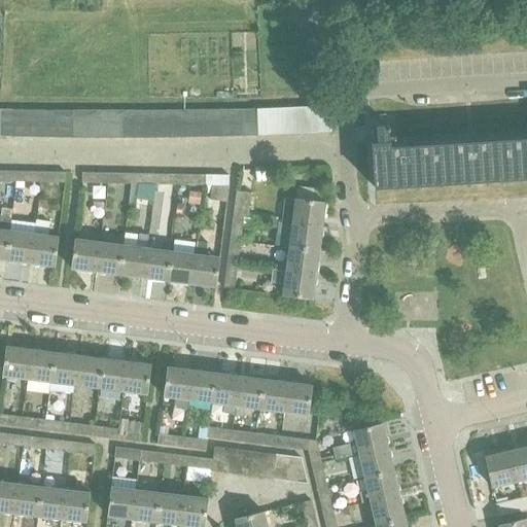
[(330,106),(256,109),(257,135),(331,132),(330,106)]
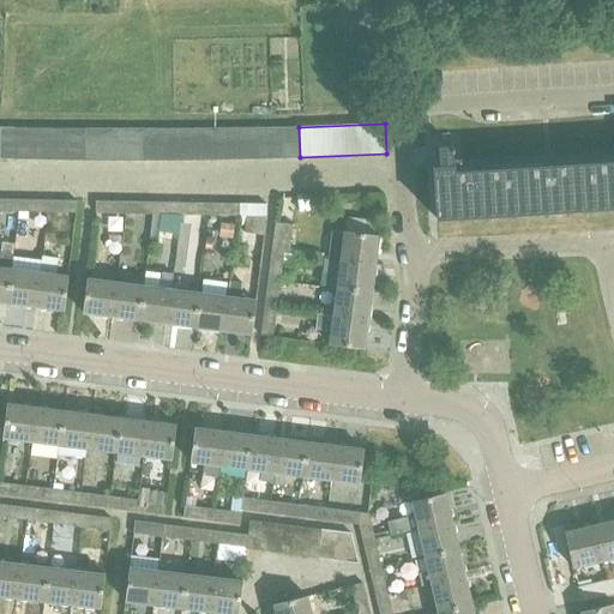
[(299,127),(284,128),(286,158),(300,157),(299,127)]
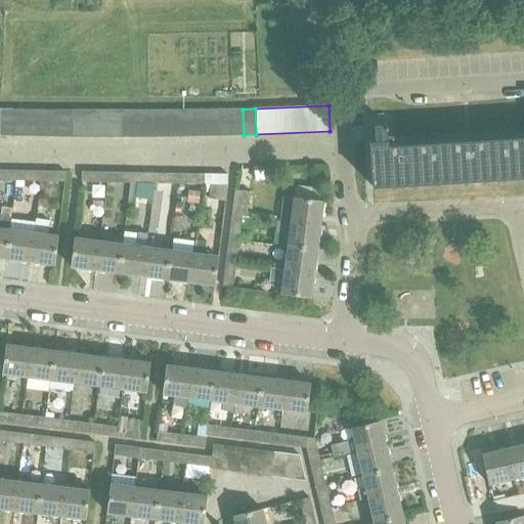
[(0,136),(13,136),(13,111),(1,110),(0,136)]
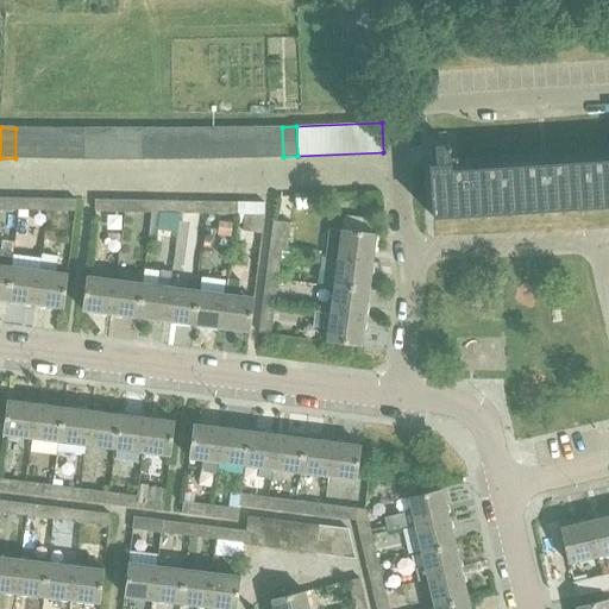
[(253,127),(240,129),(240,158),(255,158),(253,127)]
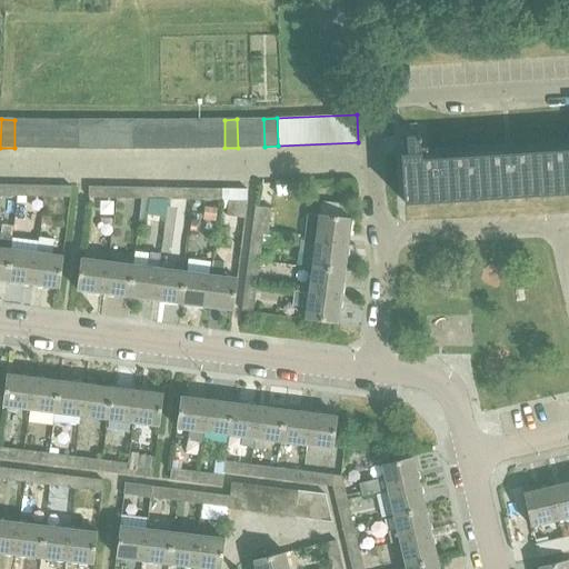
[(250,119),(237,119),(238,148),(251,147),(250,119)]
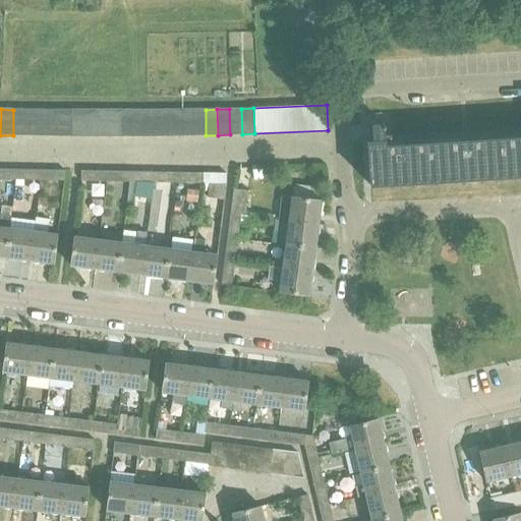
[(241,109),(229,109),(230,134),(242,134),(241,109)]
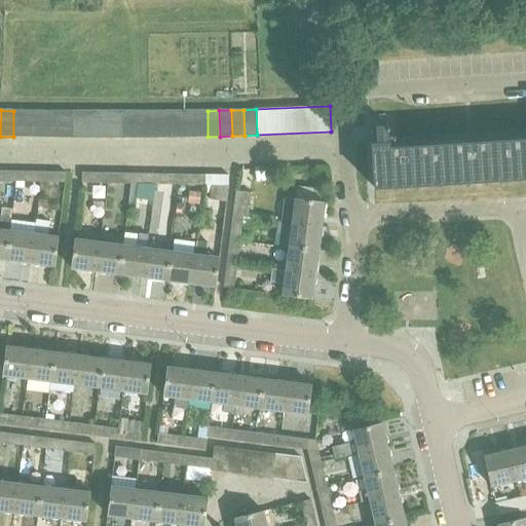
[(13,137),(25,137),(26,111),(13,111),(13,137)]
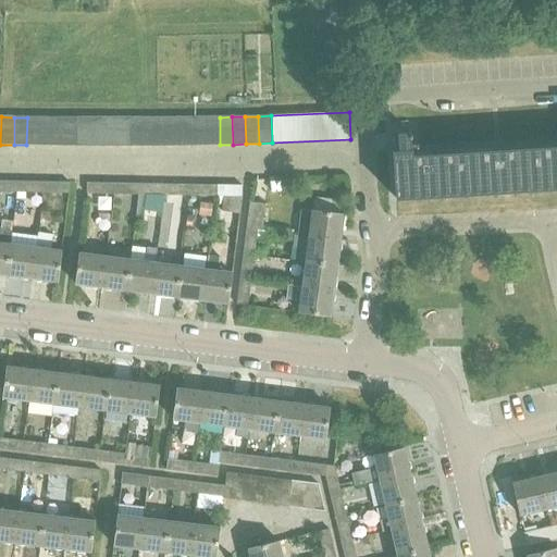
[(26,145),(39,146),(39,118),(27,118),(26,145)]
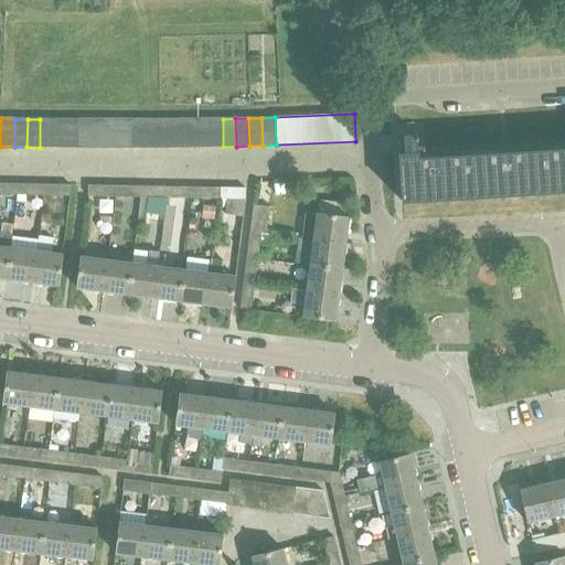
[(40,148),(53,148),(53,119),(40,119),(40,148)]
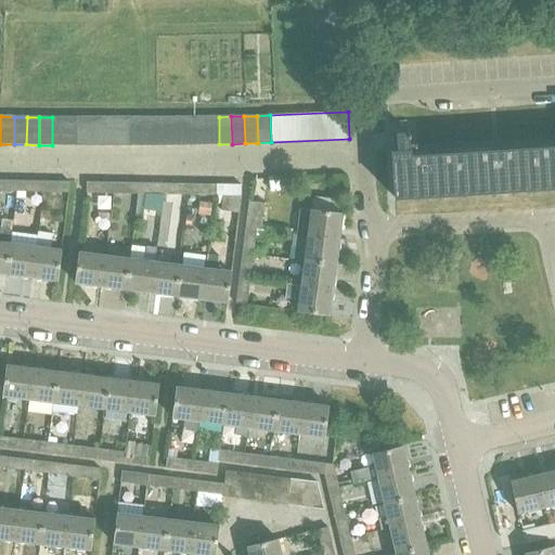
[(52,145),(65,145),(65,118),(52,117),(52,145)]
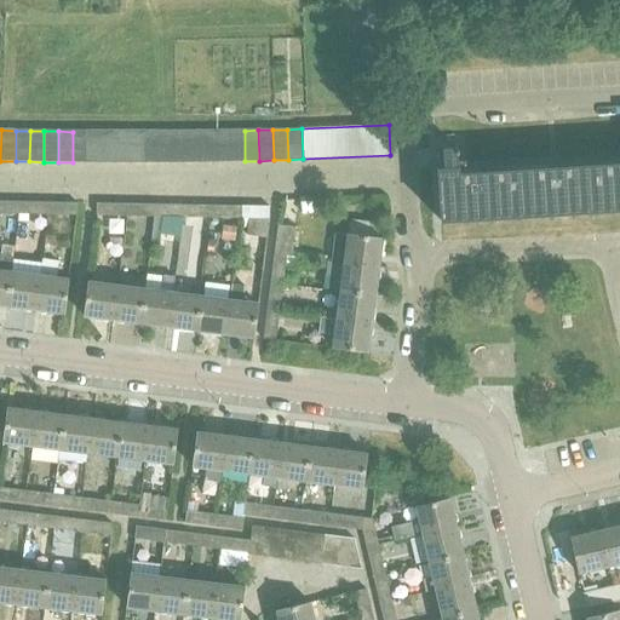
[(201,131),(187,132),(187,162),(201,162),(201,131)]
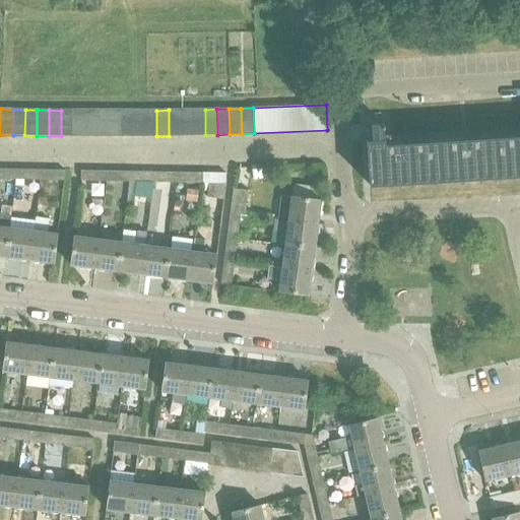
[(181,110),(169,110),(169,136),(181,136),(181,110)]
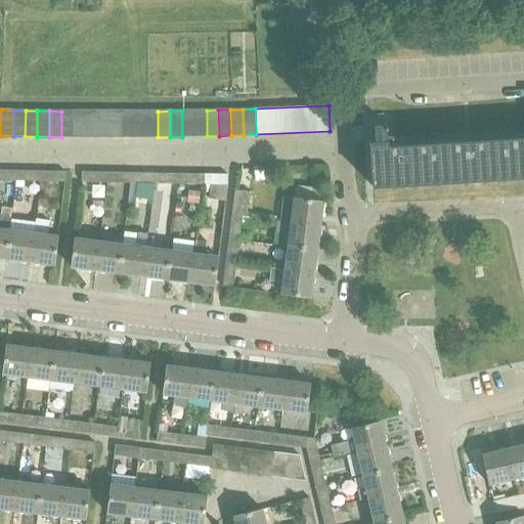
[(194,111),(182,111),(182,137),(194,136),(194,111)]
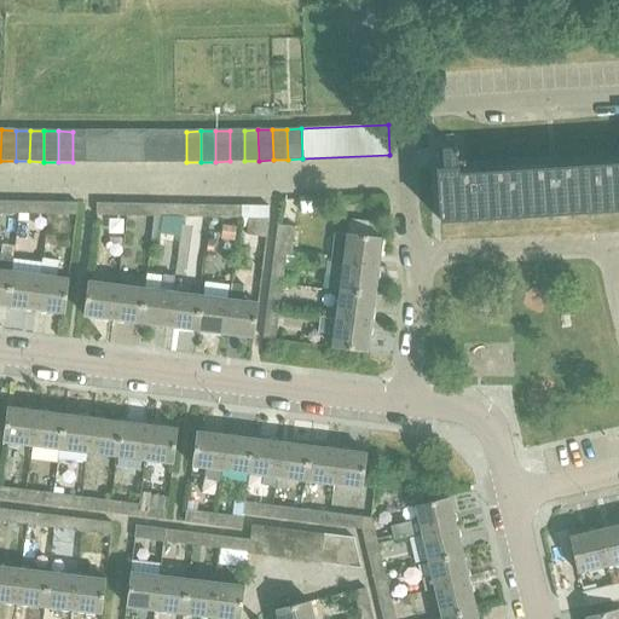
[(244,131),(230,131),(230,161),(244,161),(244,131)]
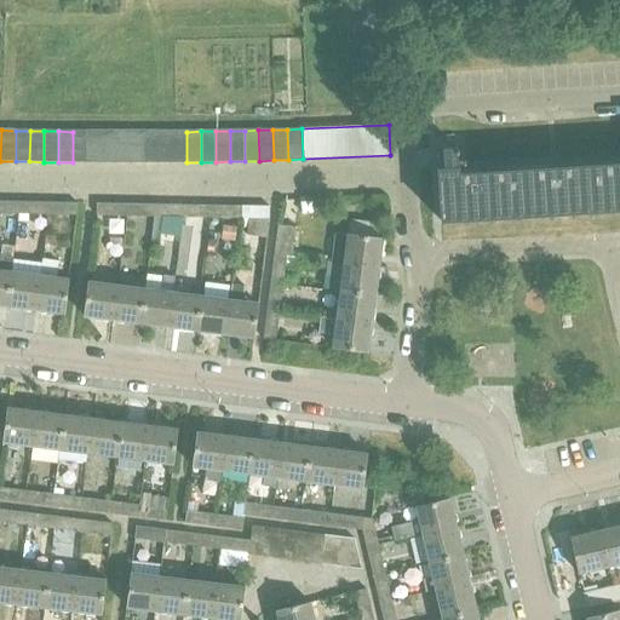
[(73,162),(86,164),(86,132),(73,132),(73,162)]
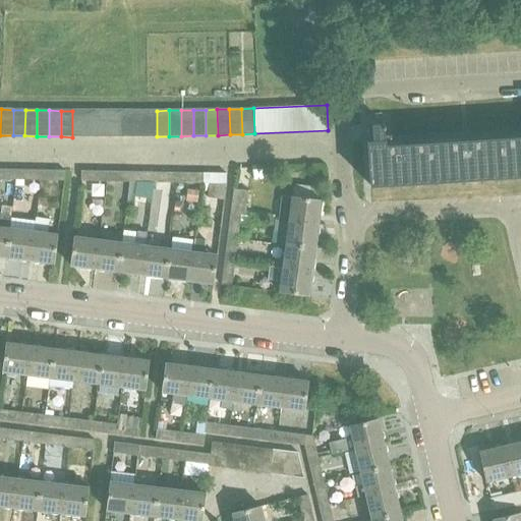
[(72,111),(72,137),(84,137),(84,111),(72,111)]
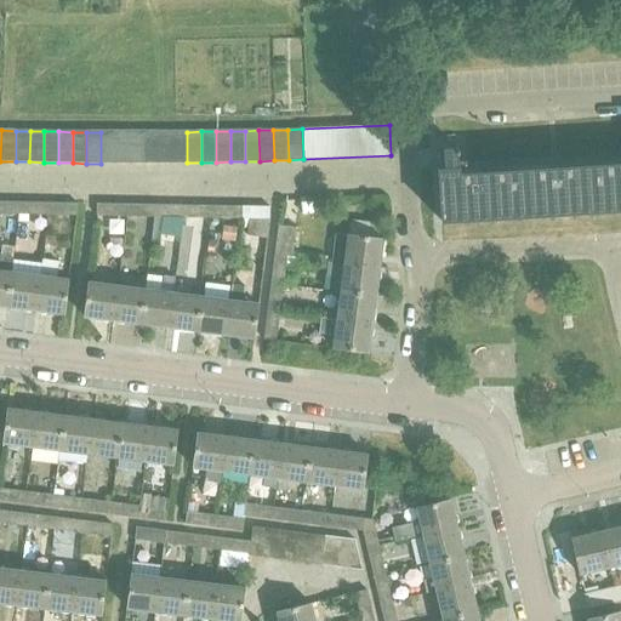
[(115,132),(101,132),(101,164),(115,164),(115,132)]
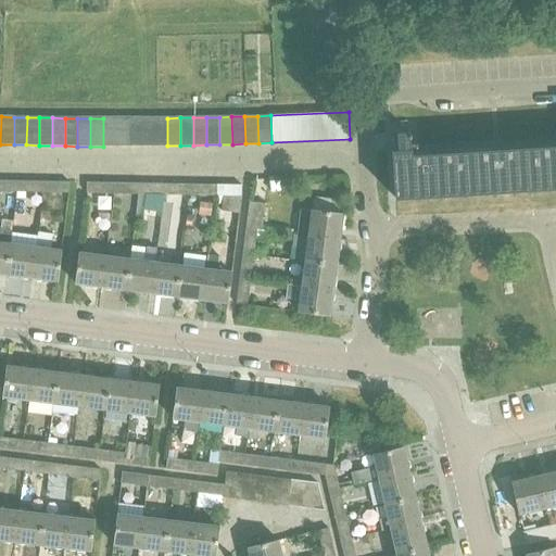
[(116,118),(103,118),(103,147),(116,146),(116,118)]
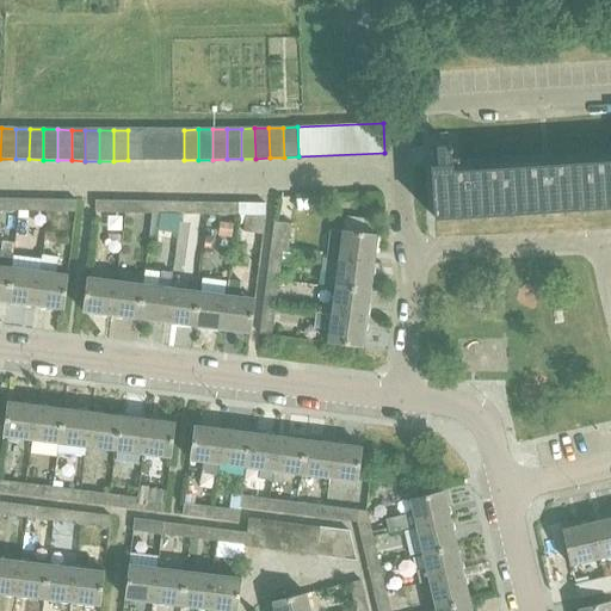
[(142,130),(128,130),(128,160),(142,161),(142,130)]
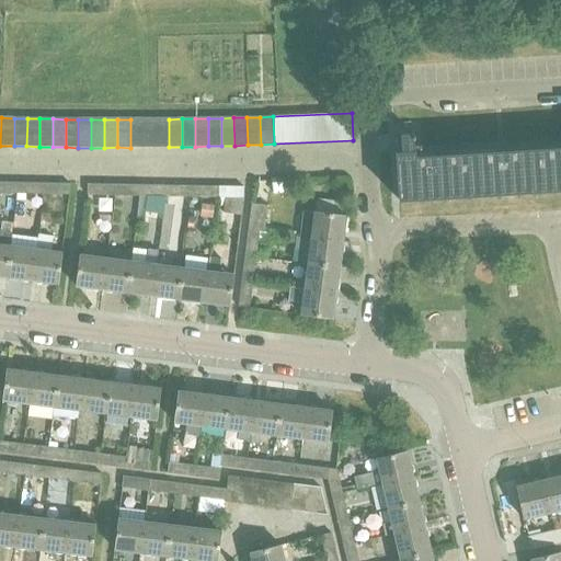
[(144,119),(130,119),(130,148),(144,147),(144,119)]
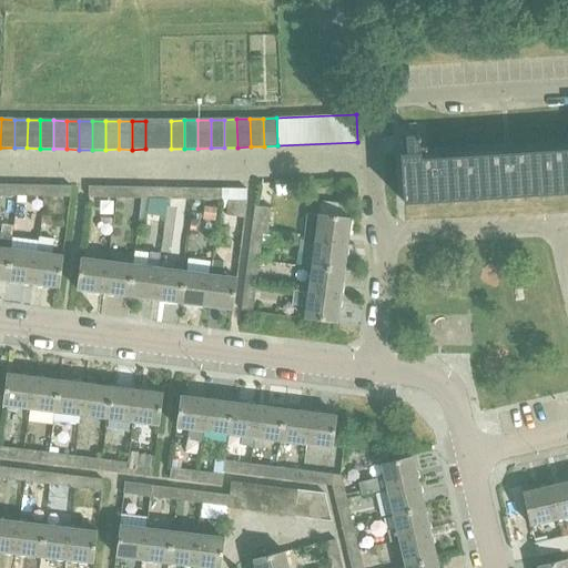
[(159,121),(145,121),(145,149),(159,149),(159,121)]
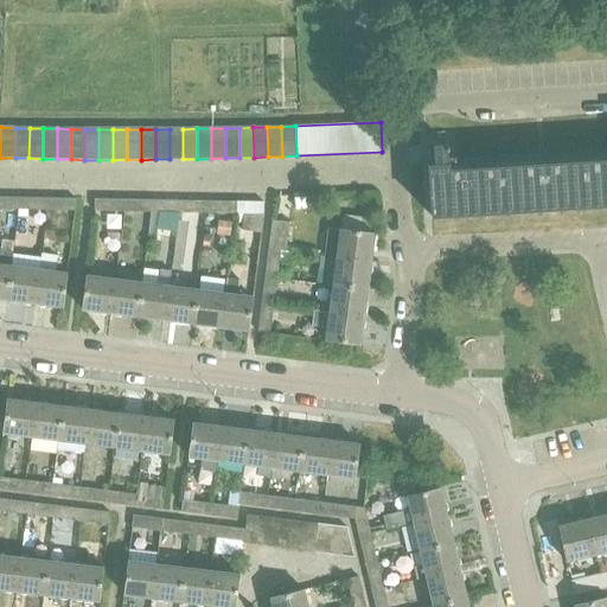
[(183,129),(170,129),(170,159),(183,159),(183,129)]
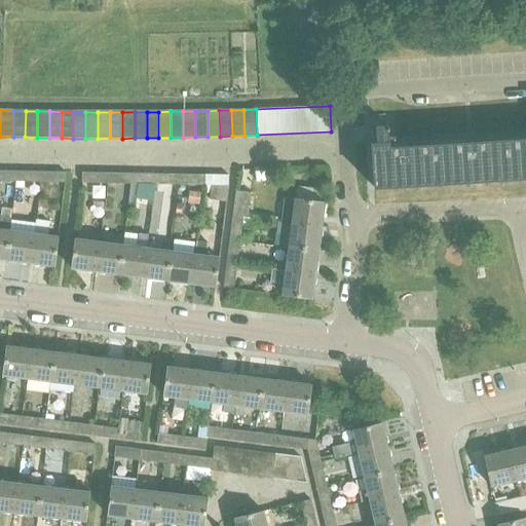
[(372,144),(375,188),(525,178),(525,139),(407,147),(406,142),(388,143),(387,125),(376,126),(377,144),(372,144)]
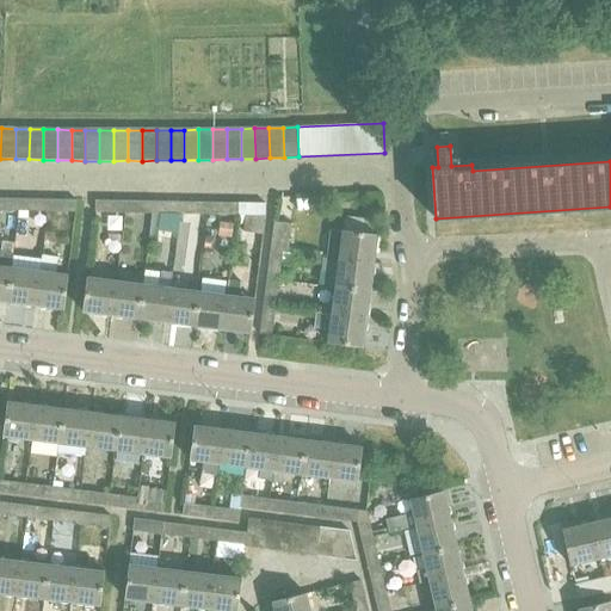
[(19,201),(0,199),(0,211),(19,213),(19,201)]
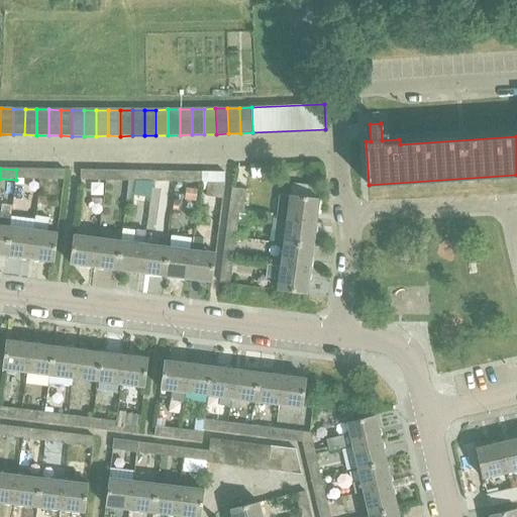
[(39,170),(16,170),(16,180),(39,180),(39,170)]
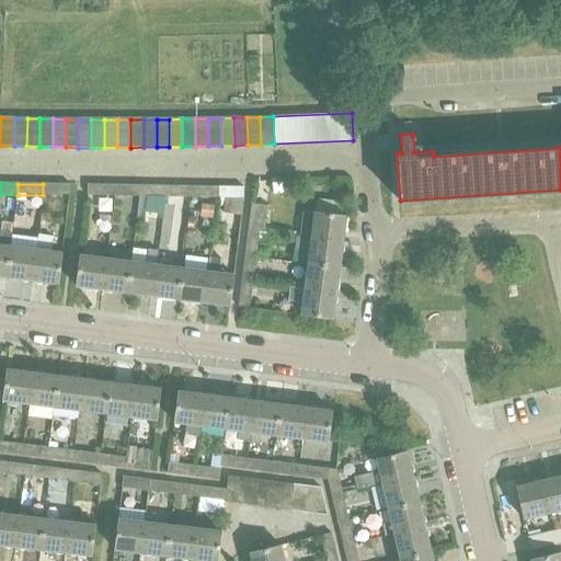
[(69,184),(43,184),(43,195),(69,195),(69,184)]
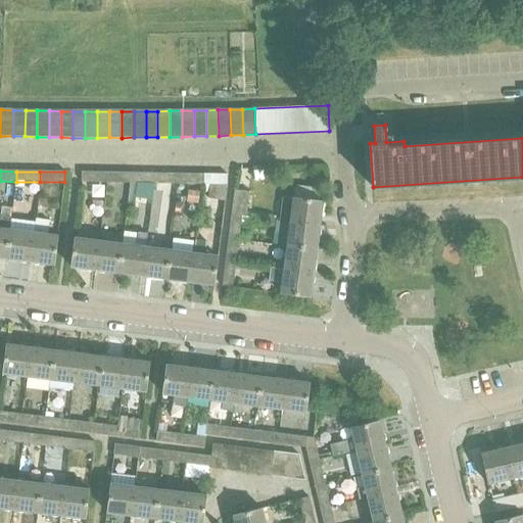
[(107,173),(82,173),(81,183),(107,183),(107,173)]
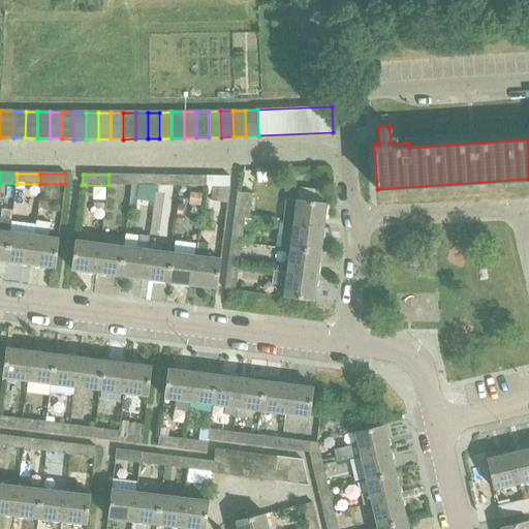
[(131,176),(109,175),(109,185),(131,186),(131,176)]
